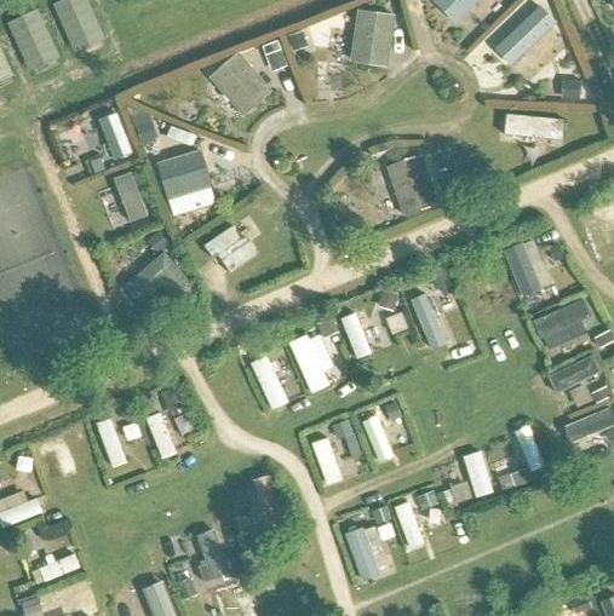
[(431,0),(426,6),(451,29),(477,0),(431,0)]
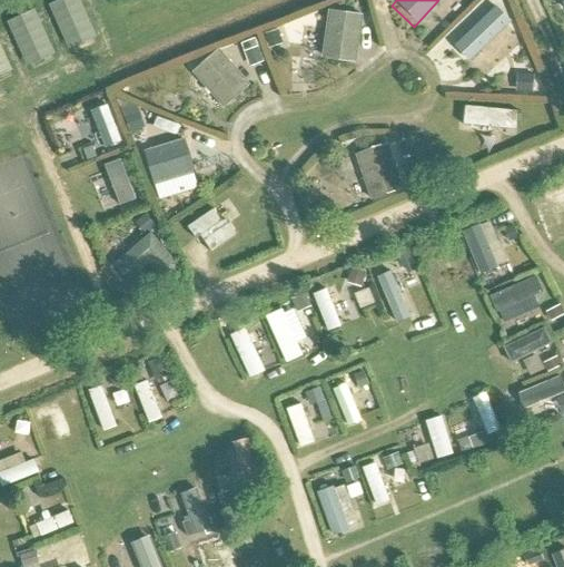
[(449,50),(465,66),(505,27),(491,10),(449,50)]
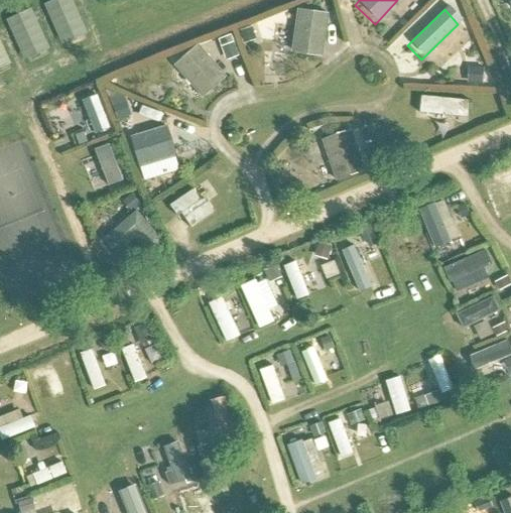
[(292,13),(286,55),(318,59),(324,17),(292,13)]
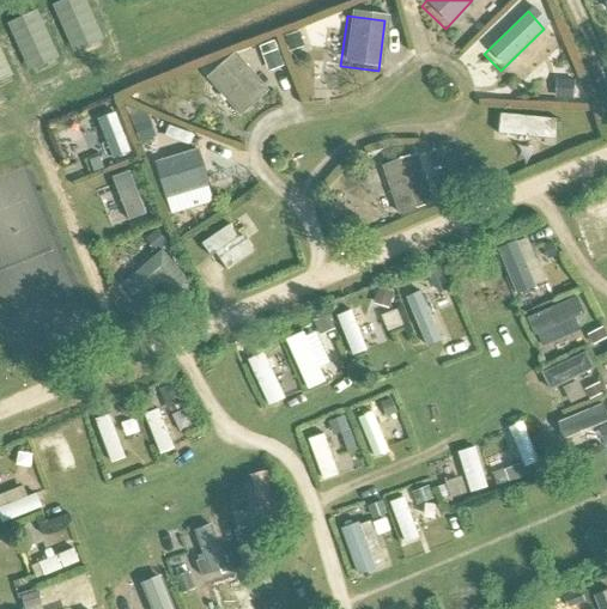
[(295,36),(278,41),(283,56),(299,52),(295,36)]
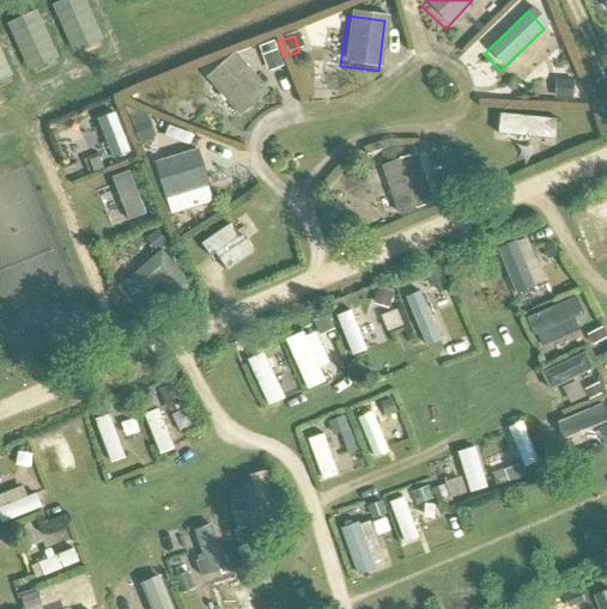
[(255,50),(253,52),(262,77),(279,71),(268,46),(266,47),(265,43),(254,48),(255,50)]
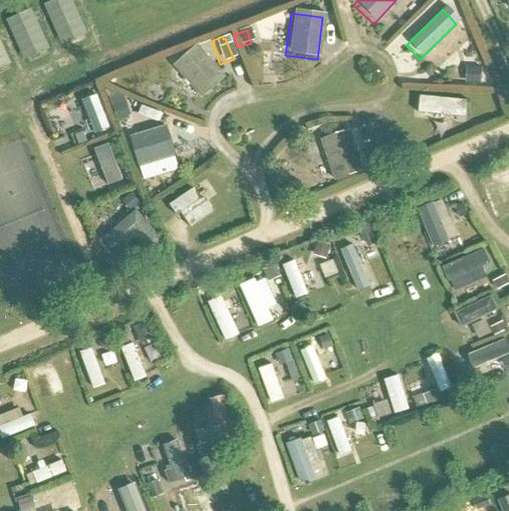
[(193,47),(169,68),(197,101),(222,80),(193,47)]
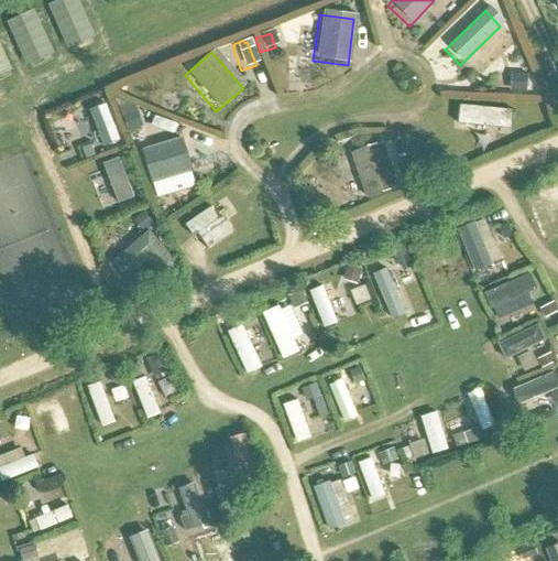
[(505,77),(504,96),(522,97),(523,78),(505,77)]
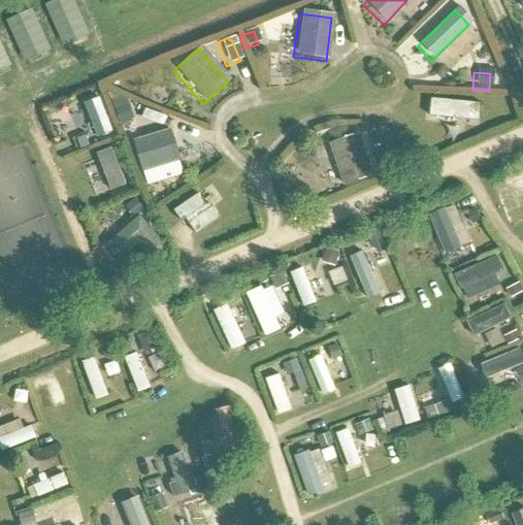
[(95,101),(79,106),(92,138),(93,141),(106,136),(108,135),(95,101)]
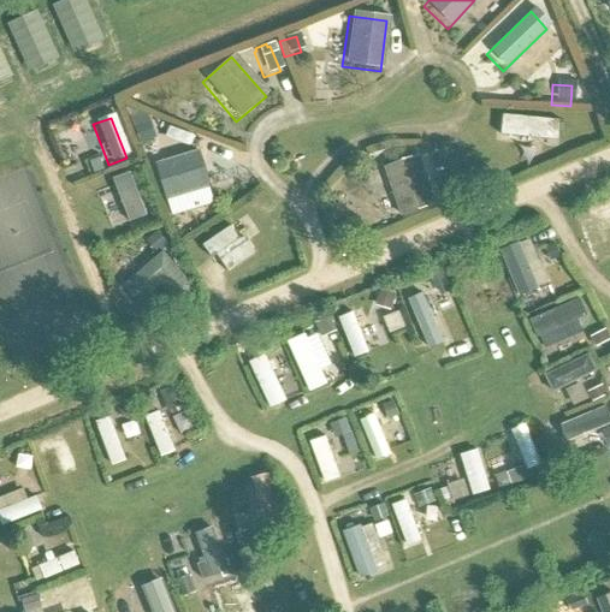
[(497,118),(495,138),(552,144),(555,124),(497,118)]
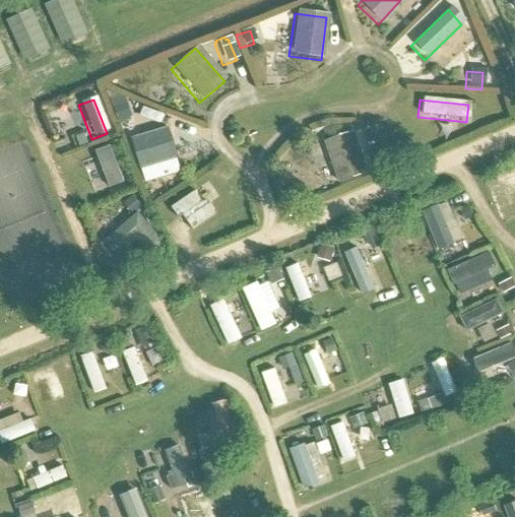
[(109,110),(114,125),(128,120),(122,105),(109,110)]
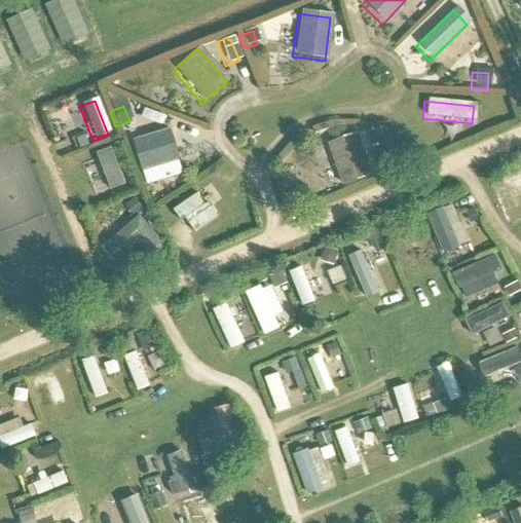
[(128,143),(138,174),(175,162),(165,132),(128,143)]
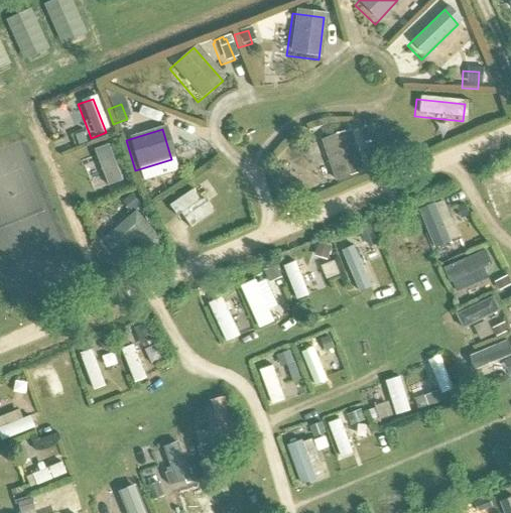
[(347,133),(316,143),(331,184),(361,174),(347,133)]
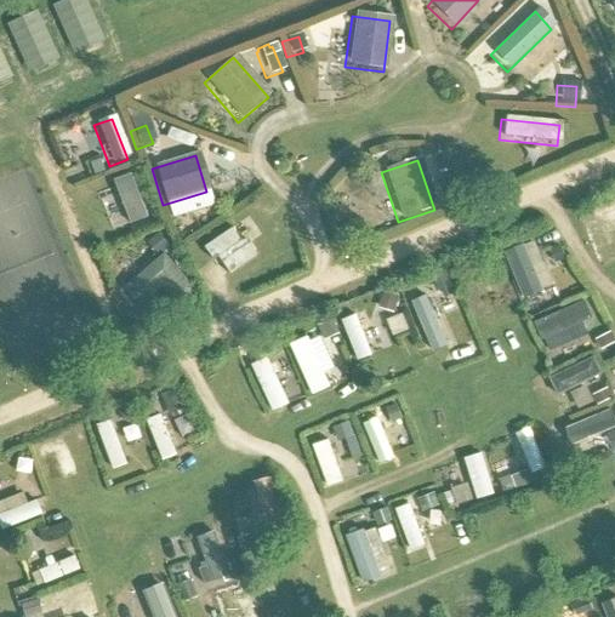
[(95,163),(85,167),(90,180),(100,176),(95,163)]
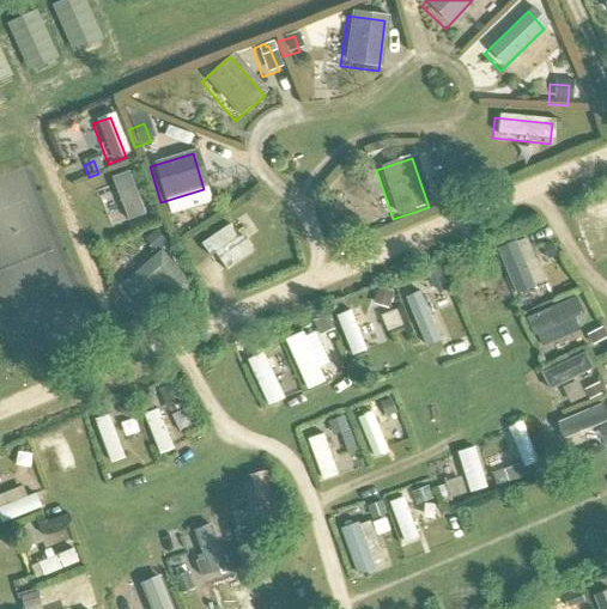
[(123,176),(107,182),(123,224),(140,218),(123,176)]
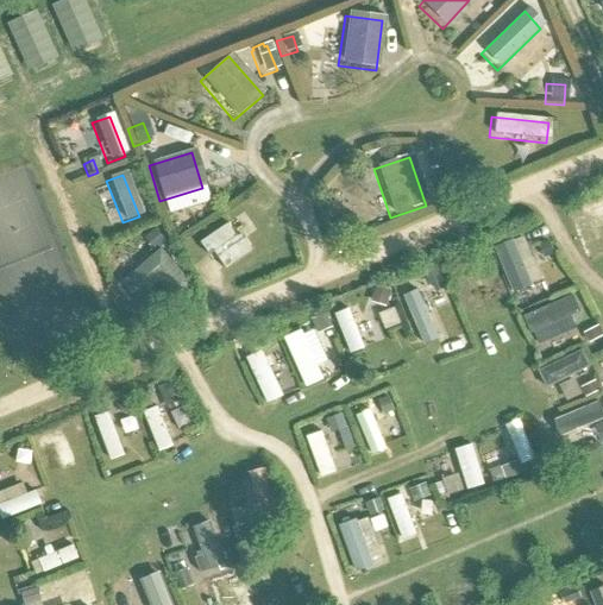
[(440,175),(424,181),(428,194),(445,188),(440,175)]
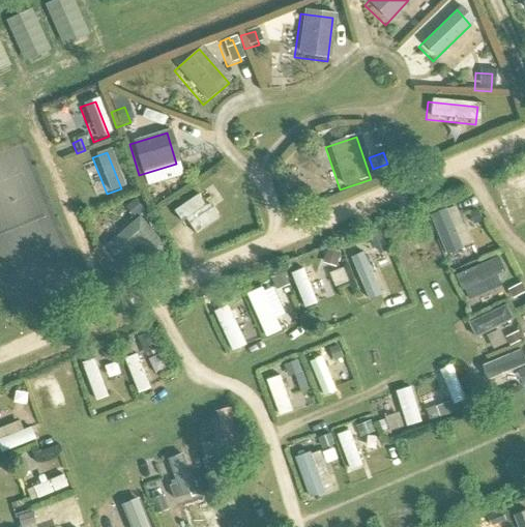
[(497,183),(512,224),(524,218),(524,180),(522,174),(497,183)]
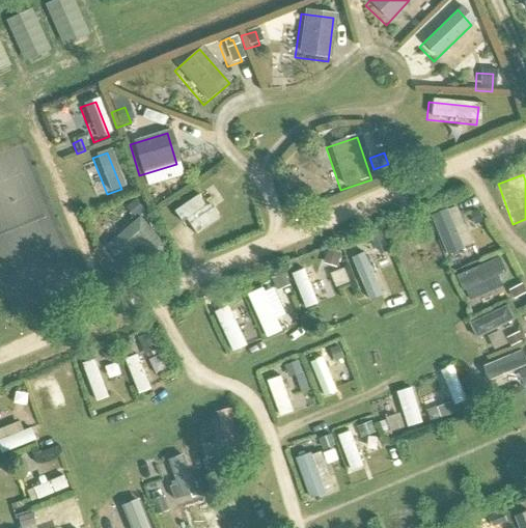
[(194,198),(170,215),(177,226),(182,223),(192,239),(217,222),(209,211),(208,212),(204,214),(202,210),(194,198)]
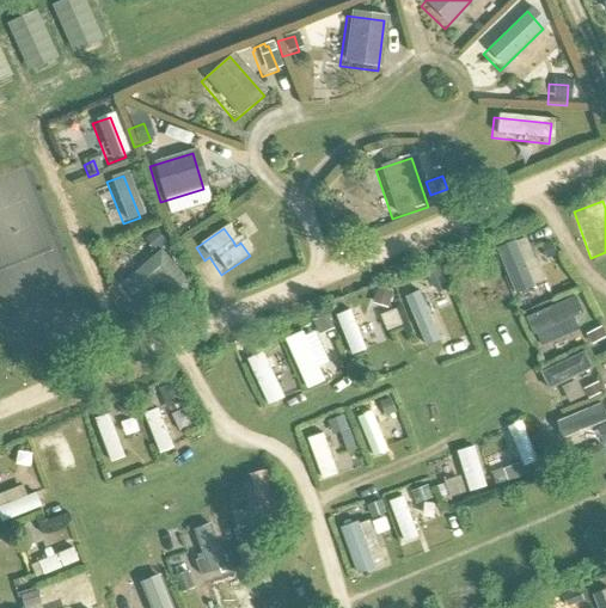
[(496,247),(514,293),(544,281),(525,235),(496,247)]
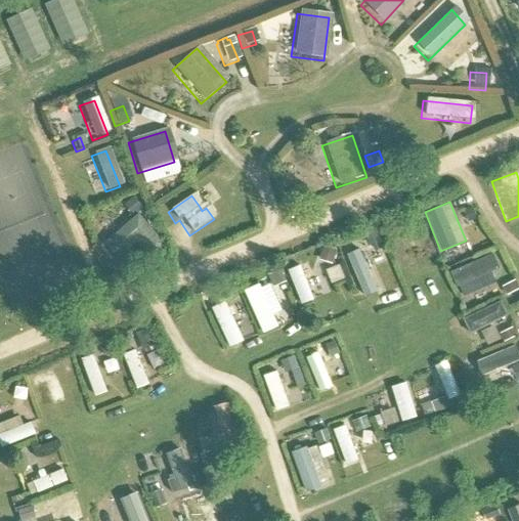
[(467,210),(459,213),(464,225),(472,222),(467,210)]
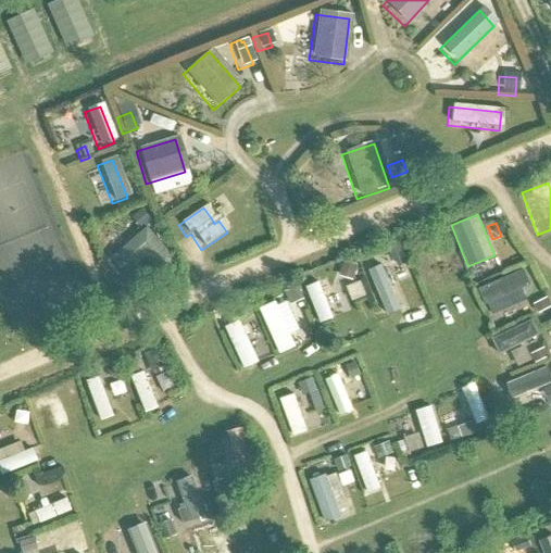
[(142,231),(105,262),(120,278),(140,261),(154,278),(171,264),(142,231)]
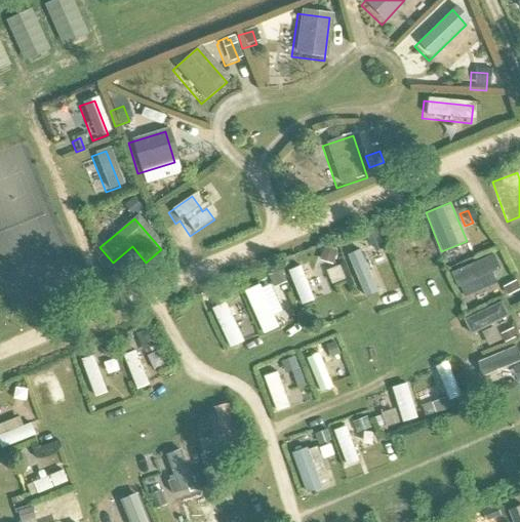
[(362,248),(348,253),(363,296),(377,291),(362,248)]
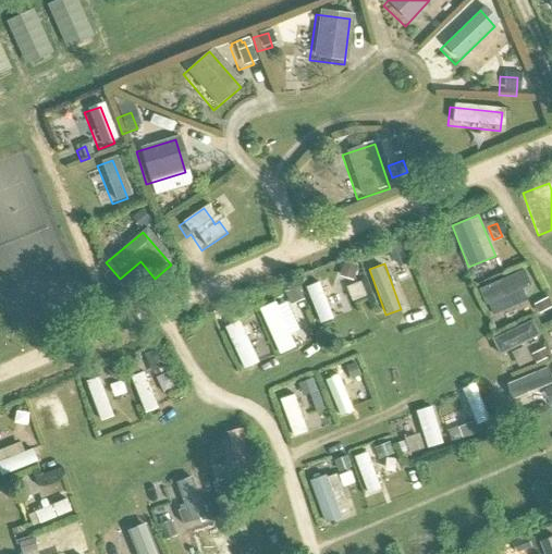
[(334,280),(347,285),(353,270),(340,265),(334,280)]
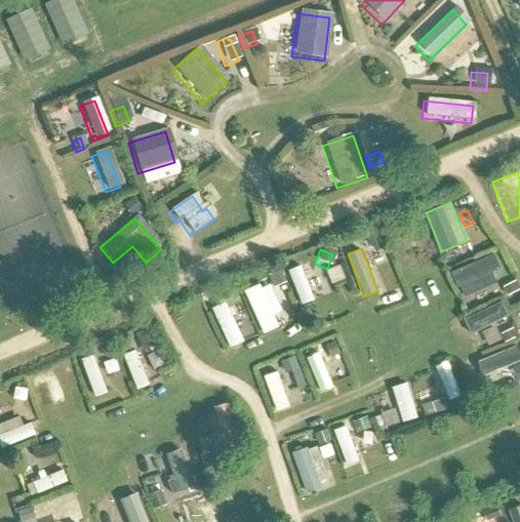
[(455,286),(503,268),(496,253),(449,271),(455,286)]
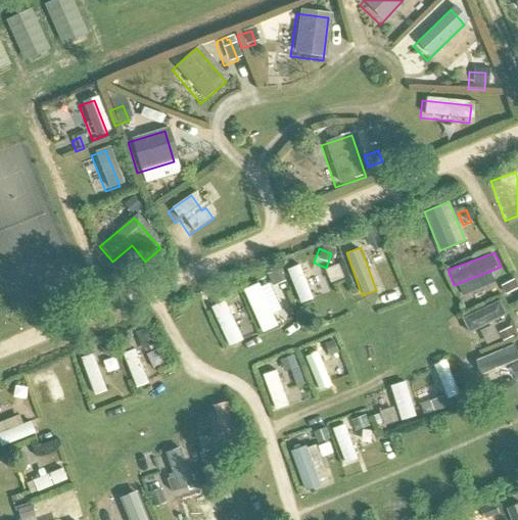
[(298,263),(286,268),(300,303),(314,298),(298,263)]
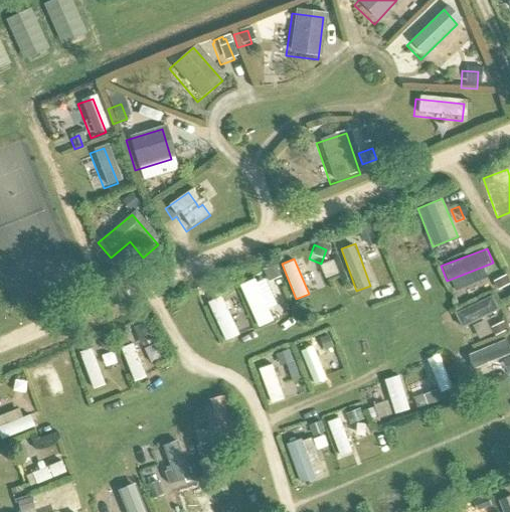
[(259,274),(264,286),(277,280),(272,269),(259,274)]
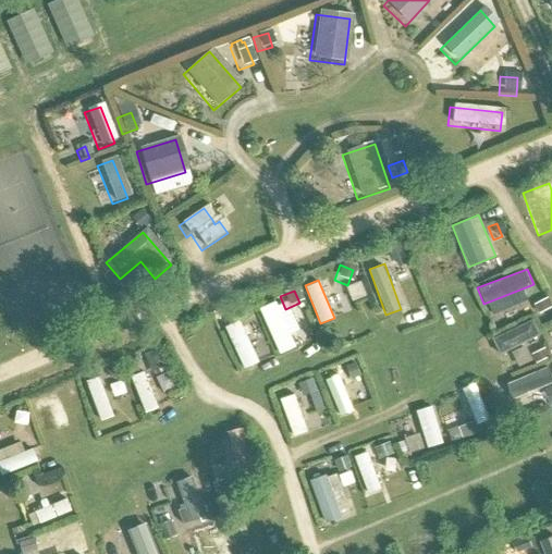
[(529,309),(535,318),(548,310),(543,302),(529,309)]
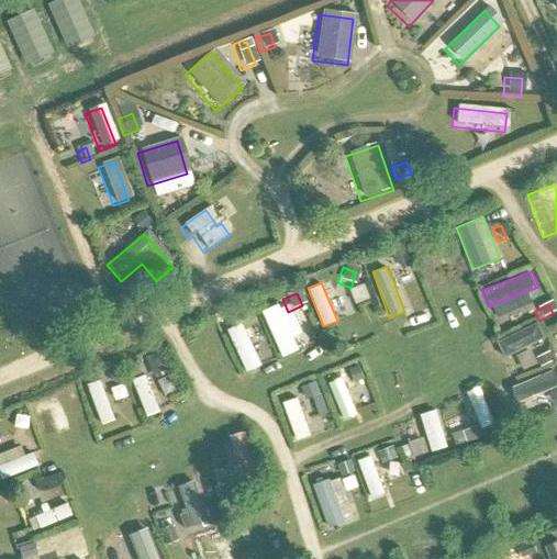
[(210,319),(213,326),(225,322),(223,314),(210,319)]
